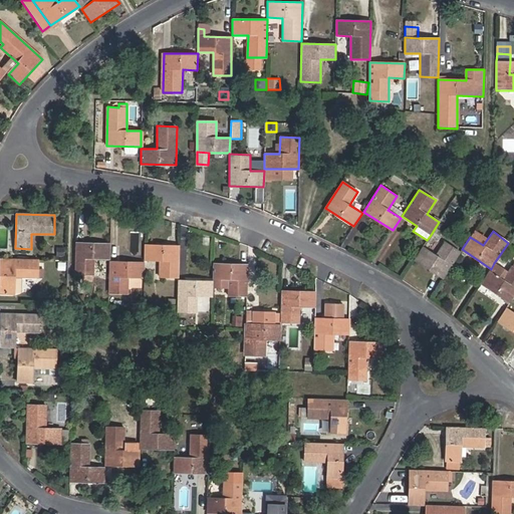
[(414,260),(443,278),(460,252),(444,241),(435,255),(423,247),(414,260)]
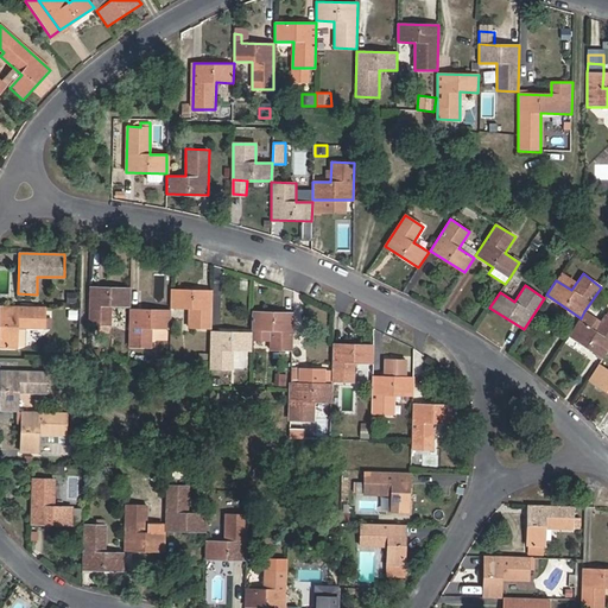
[(130,287),(89,286),(89,324),(111,325),(112,305),(130,306),(130,287)]
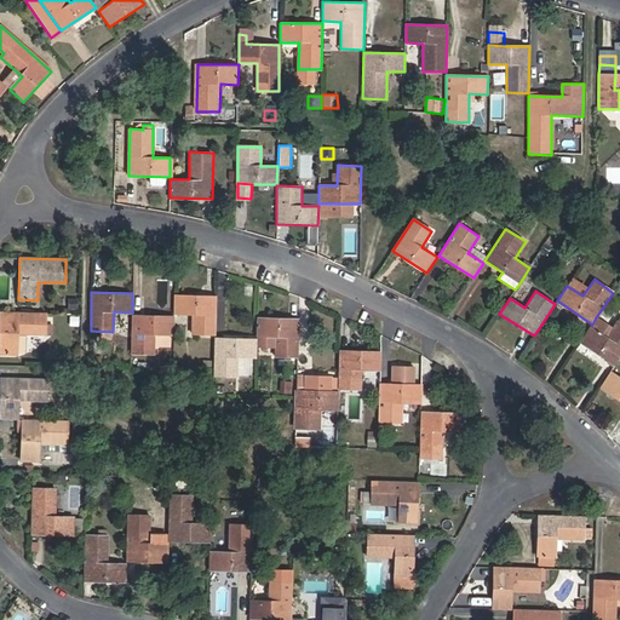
[(214,334),(216,296),(174,294),(173,314),(193,314),(191,333),(214,334)]
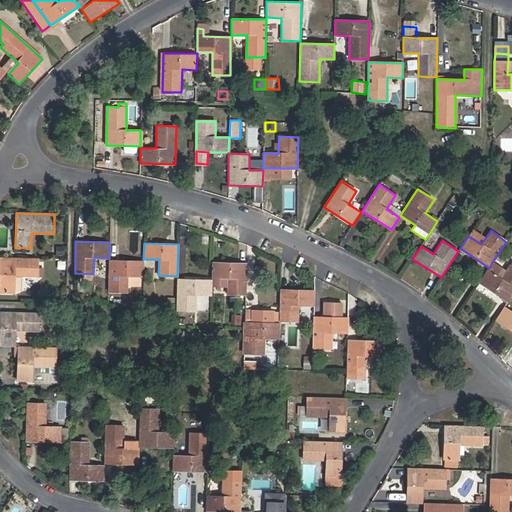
[(57,255),(65,254),(65,245),(57,246),(57,255)]
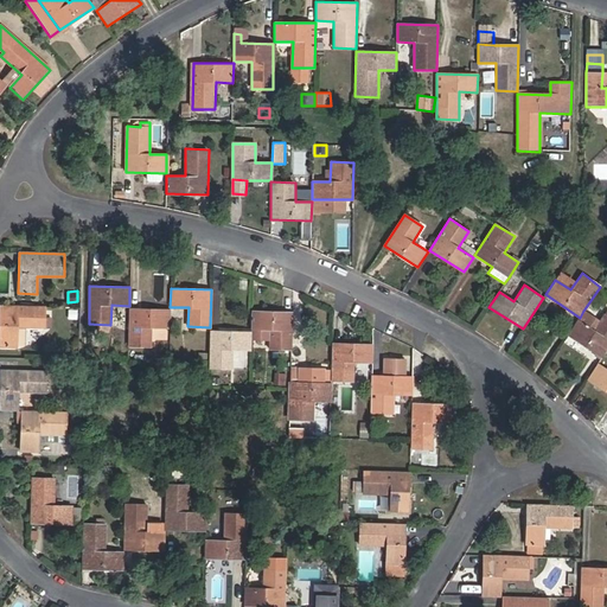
[(44,306),(0,304),(0,345),(17,346),(25,346),(26,327),(44,328),(44,327),(44,318),(44,306)]
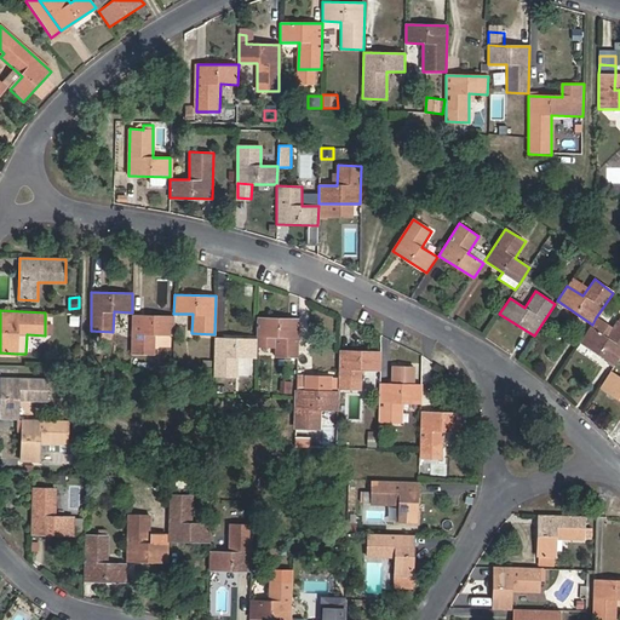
[(132,315),(131,352),(154,354),(155,333),(173,334),(173,316),(132,315)]
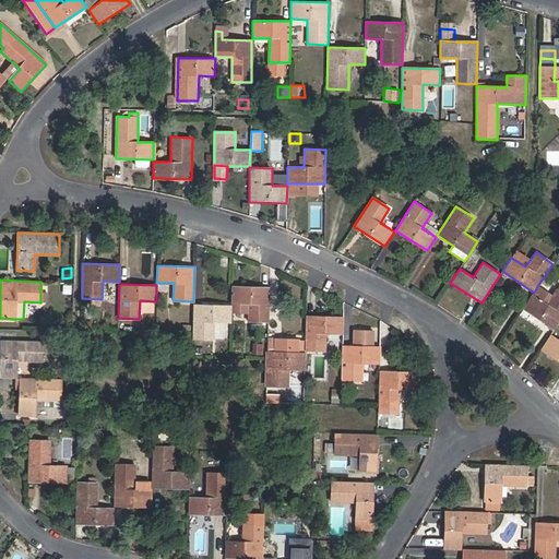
[(537,286),(534,293),(523,308),(555,329),(558,321),(558,285),(552,296),(537,286)]
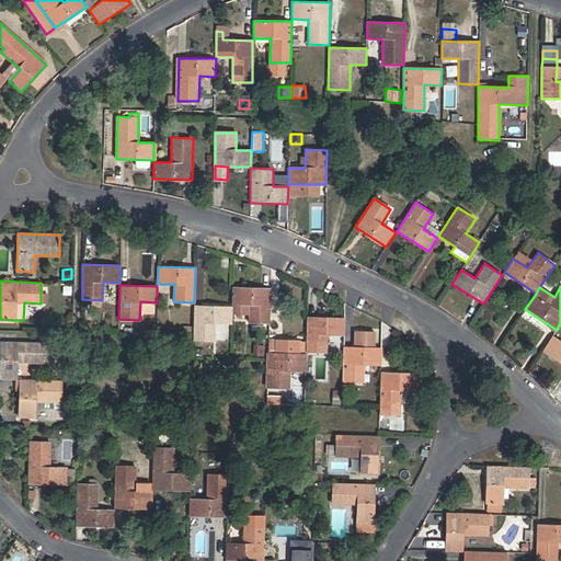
[(232,304),(232,307),(231,313),(249,315),(248,322),(268,323),(270,289),(232,287),(232,304)]
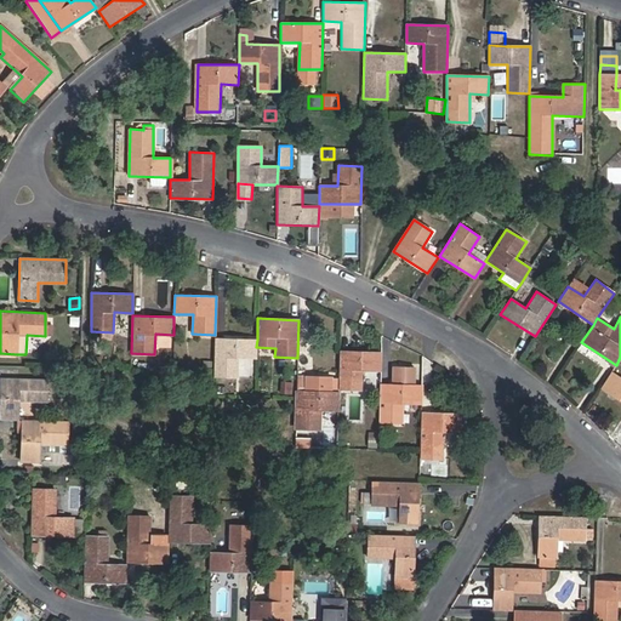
[(256,347),(257,340),(215,339),(215,374),(215,376),(238,377),(238,358),(256,358),(256,347)]
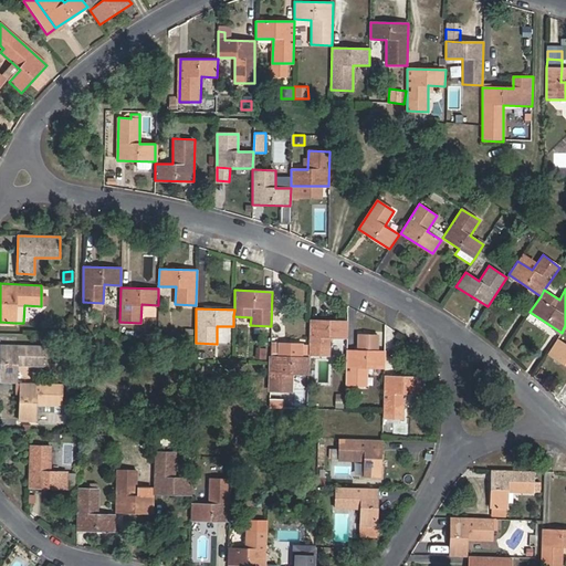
[(310,321),(308,355),(331,356),(331,338),(347,338),(347,321),(310,321)]
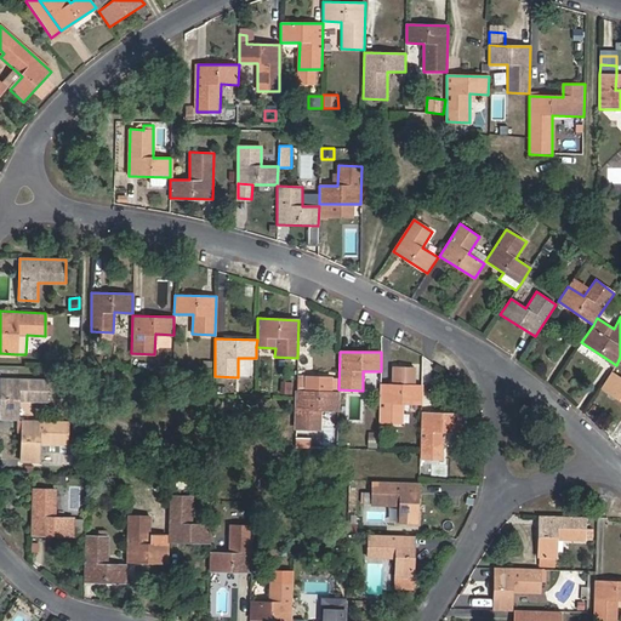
[(620,400),(620,377),(611,372),(600,388),(620,400)]
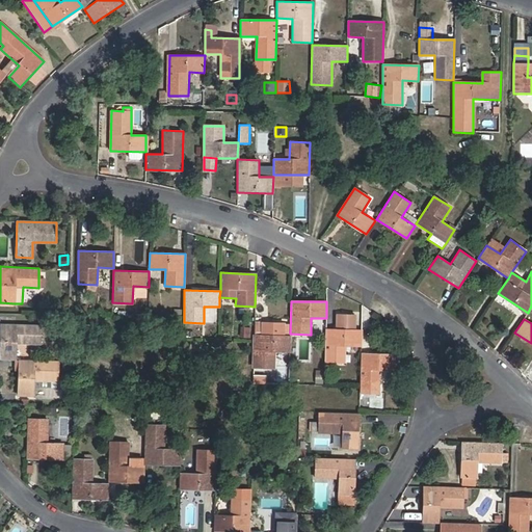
[(0,323),(0,331),(0,358),(16,360),(16,344),(40,344),(41,324),(0,323)]
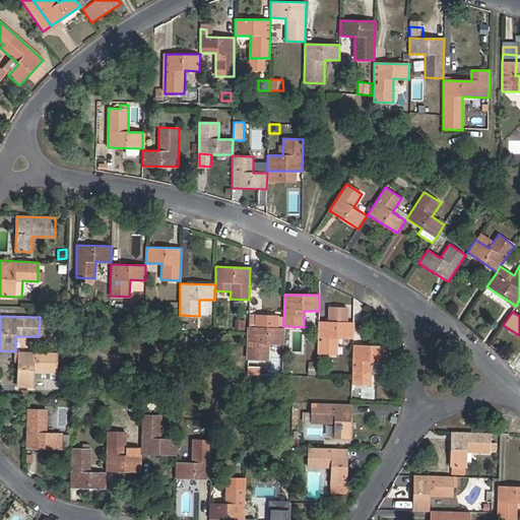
[(249,318),(249,328),(248,334),(248,360),(267,361),(268,343),(283,343),(283,329),(256,328),(256,318),(249,318)]
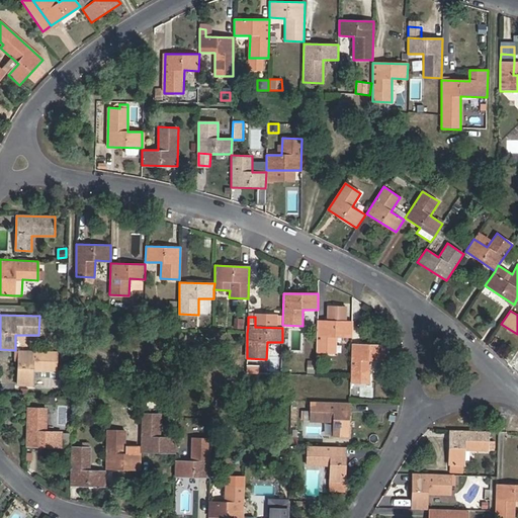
[(318,321),(317,352),(336,353),(337,337),(352,337),(352,321),(318,321)]
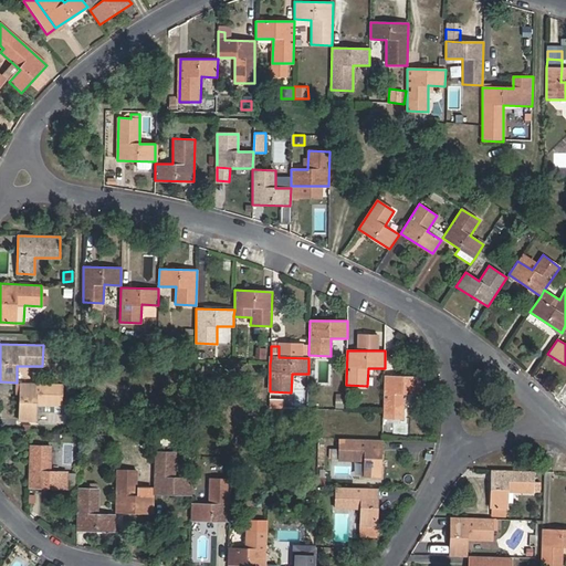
[(394,419),(404,420),(405,392),(421,394),(421,378),(384,377),(384,412),(384,416),(394,416),(394,419)]
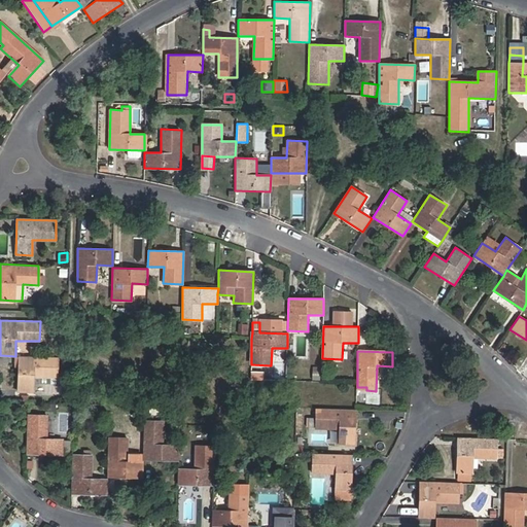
[(19,356),(16,391),(33,392),(34,377),(57,377),(58,357),(19,356)]
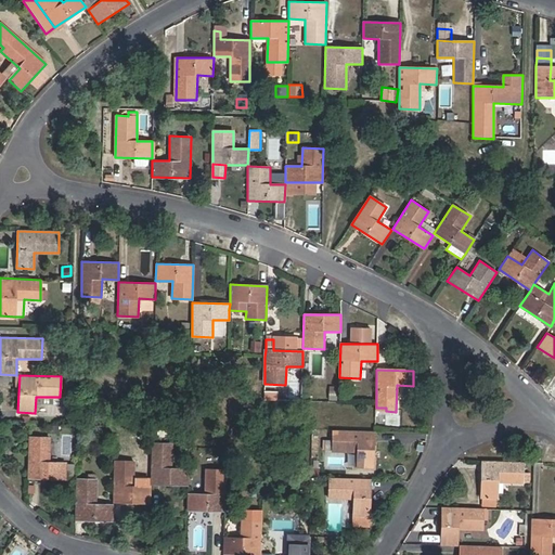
[(332,440),(332,451),(357,452),(357,468),(374,468),(375,431),(332,430),(332,440)]
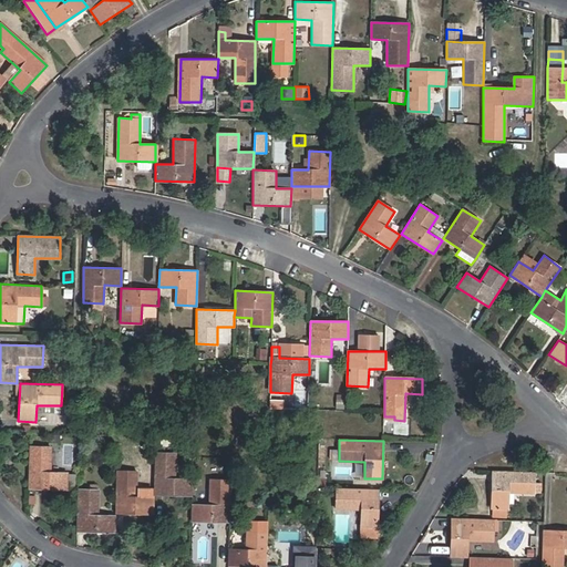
[(30,445),(29,488),(66,490),(66,472),(50,472),(51,445),(30,445)]
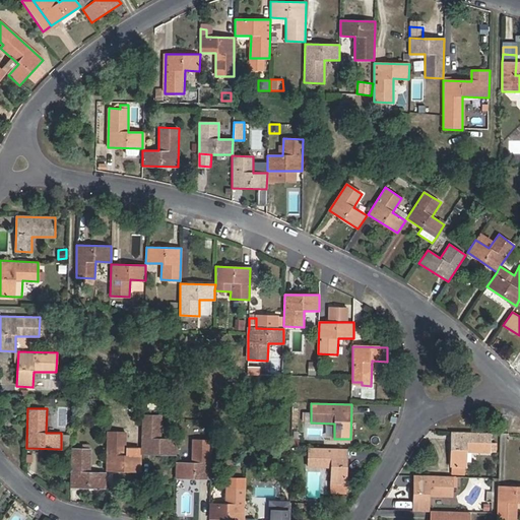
[(141,454),(177,455),(177,438),(160,438),(161,415),(142,414),(141,454)]
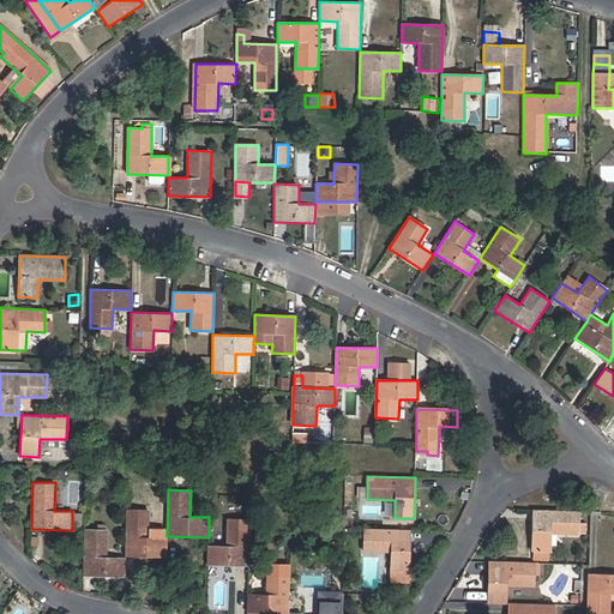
[(126,510),(125,555),(166,558),(167,539),(148,537),(149,510),(126,510)]
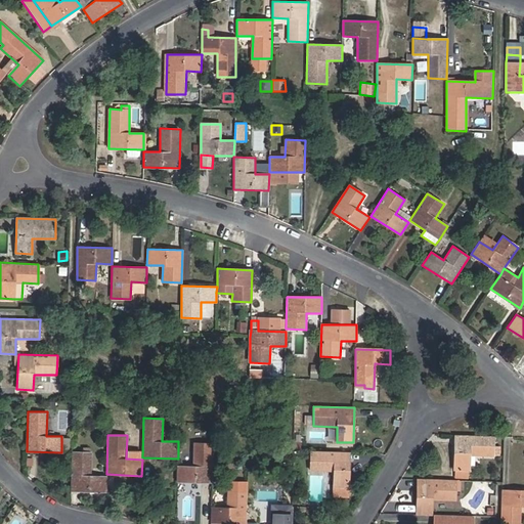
[(494,456),(494,446),(494,437),(454,435),(453,471),(470,471),(471,455),(494,456)]
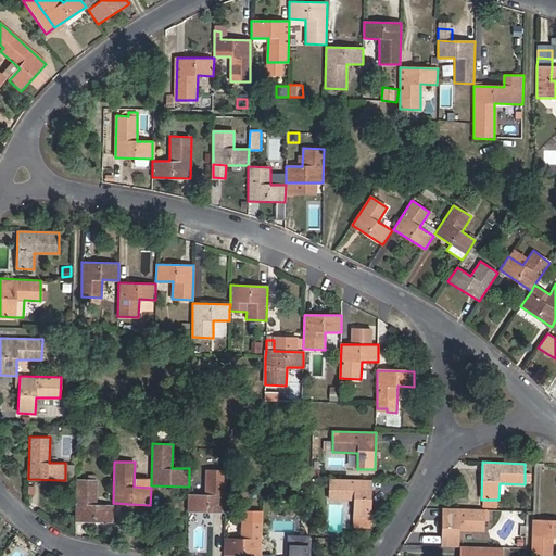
[(188,510),(225,513),(226,470),(204,469),(203,494),(188,494),(188,510)]
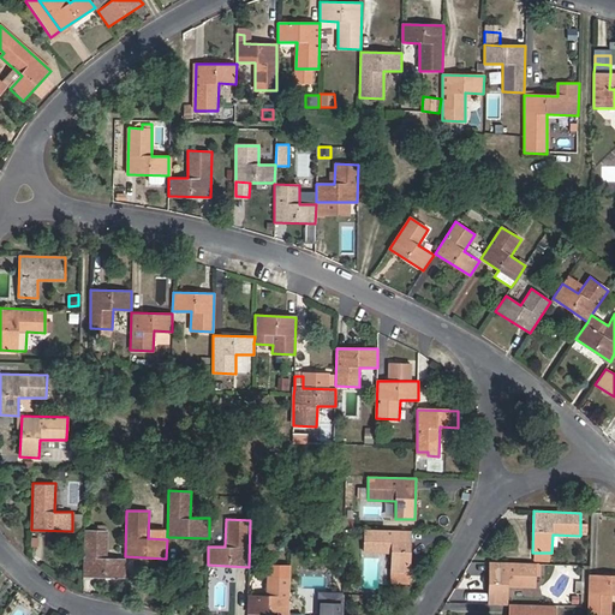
[(83,575),(125,577),(125,559),(106,559),(107,531),(84,530),(83,575)]
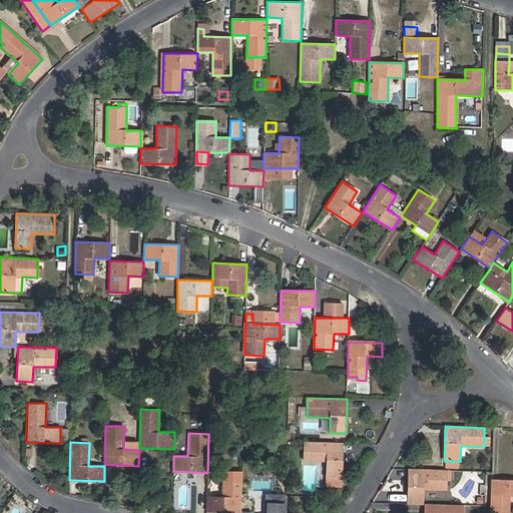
[(342,488),(343,443),(304,442),(303,461),(326,462),(326,487),(342,488)]
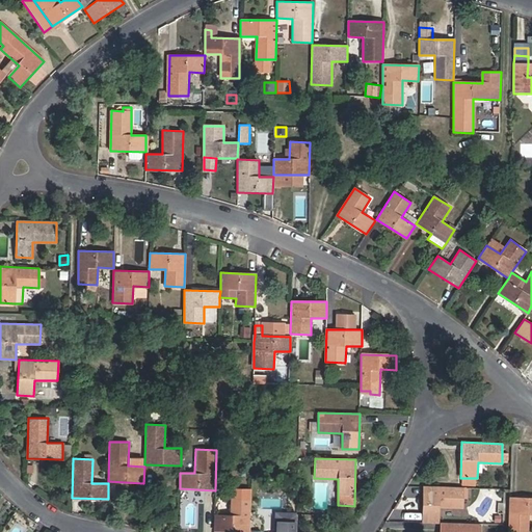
[(460,478),(460,488),(463,488),(476,489),(477,478),(460,478)]
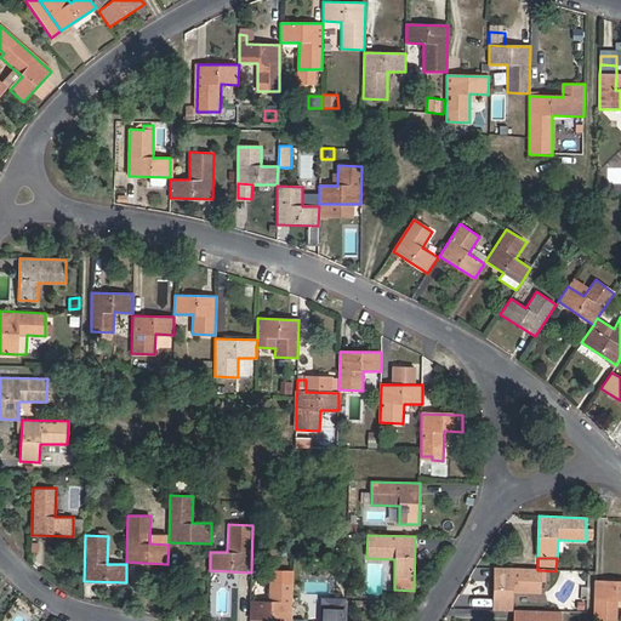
[(495,569),(493,610),(512,611),(512,592),(540,593),(541,570),(537,570),(495,569)]
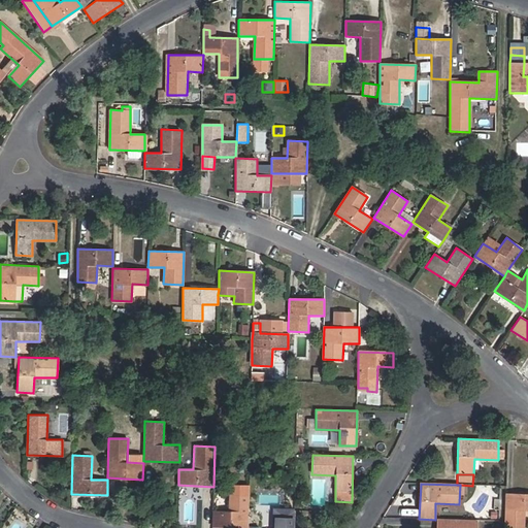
[(527,494),(505,494),(503,527),(524,527),(525,509),(527,509),(527,494)]
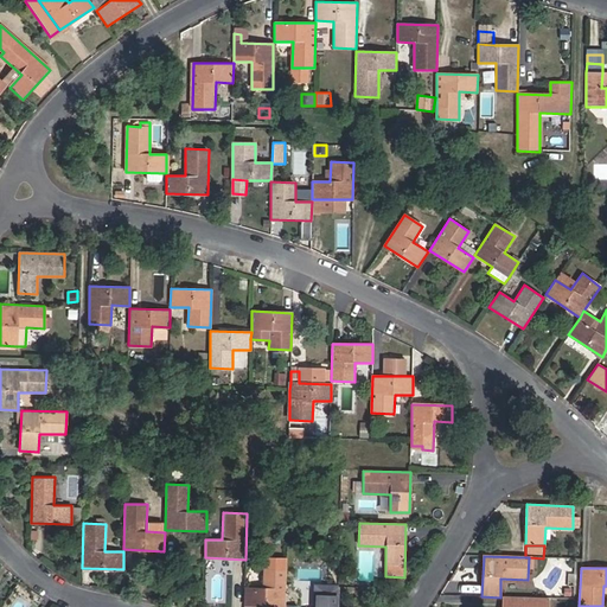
[(285,606),(286,569),(263,569),(263,587),(244,587),(243,606),(255,606),(285,606)]
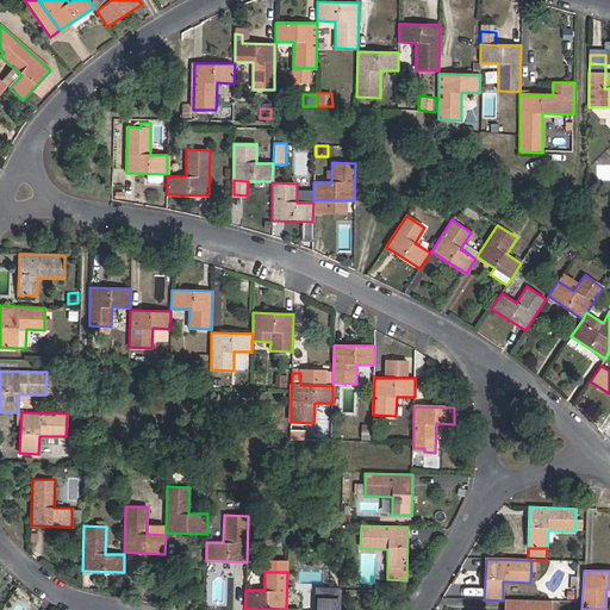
[(338,609),(340,589),(318,589),(316,609),(298,609),(299,609),(286,609),(338,609)]
